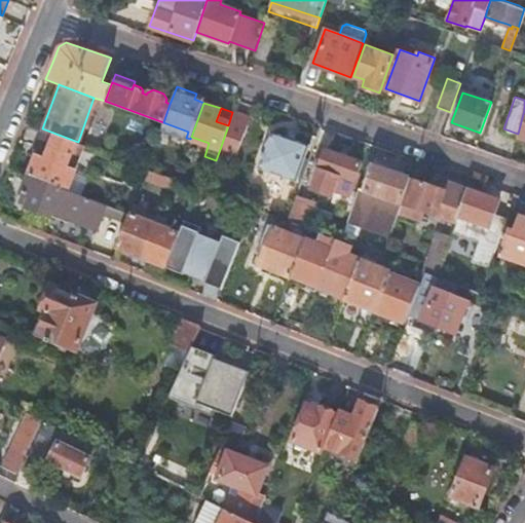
[(249,116),(233,111),(232,112),(228,125),(219,152),(234,157),(245,126),(246,126),(249,116)]
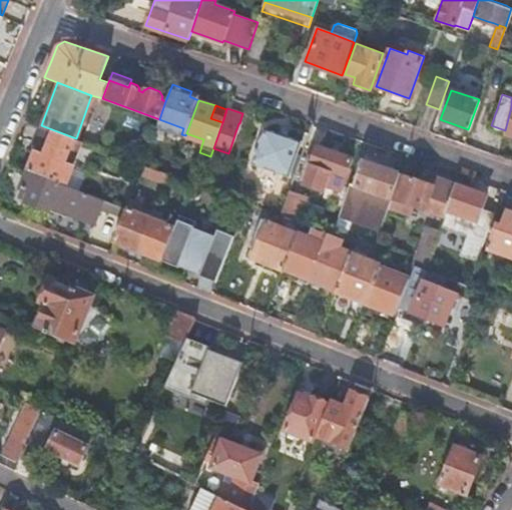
[(41,125),(35,128),(32,137),(34,142),(34,143),(46,148),(44,154),(35,150),(27,169),(65,184),(73,164),(71,163),(64,161),(73,137),(41,125)]
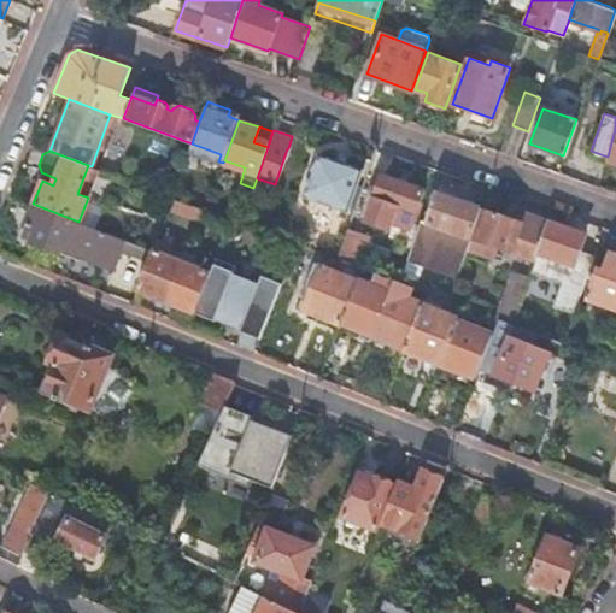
[(347,212),(363,169),(317,153),(301,196),(347,212)]
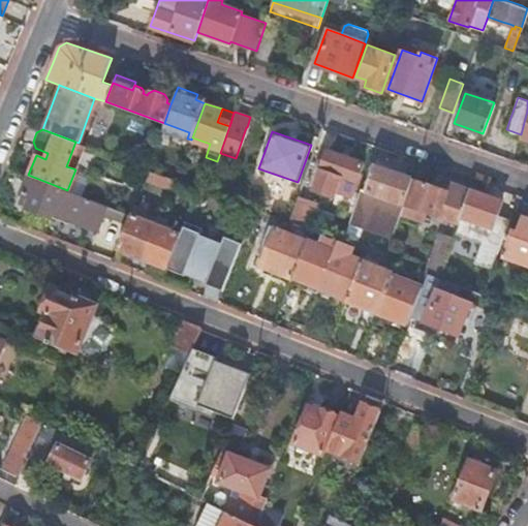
[(73,168),(83,145),(79,143),(75,142),(66,166),(73,168)]
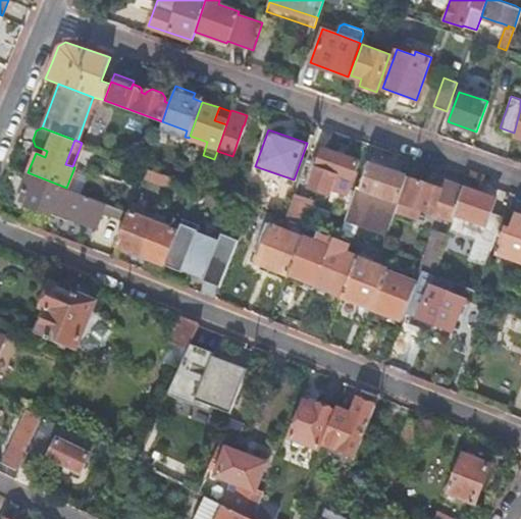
[(32,152),(36,153),(45,157),(47,151),(35,146),(32,152)]
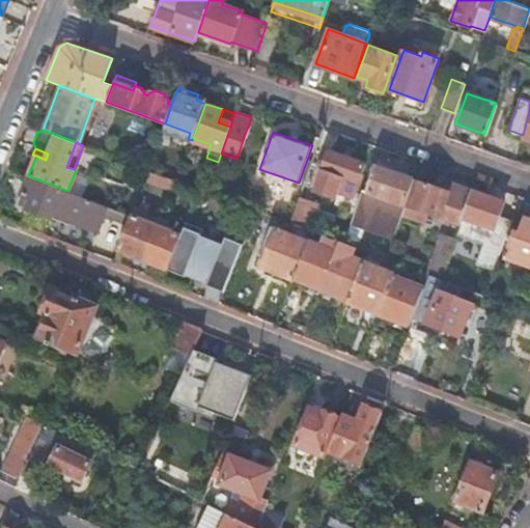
[(365,163),(328,149),(313,190),(336,198),(339,191),(354,196),(365,163)]
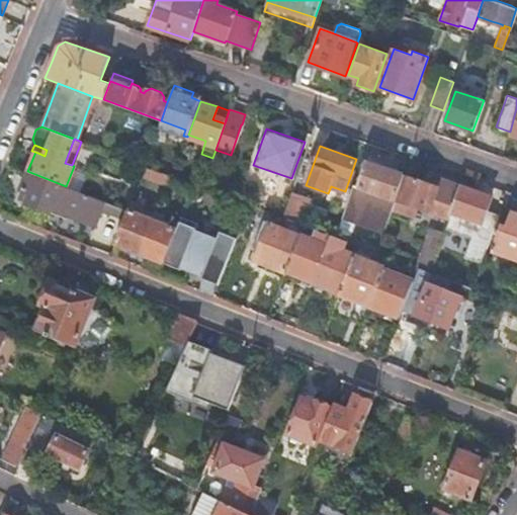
[(396,199),(405,175),(368,162),(360,186),(353,184),(345,210),(345,211),(373,222),(371,228),(384,232),(393,209),(396,199)]
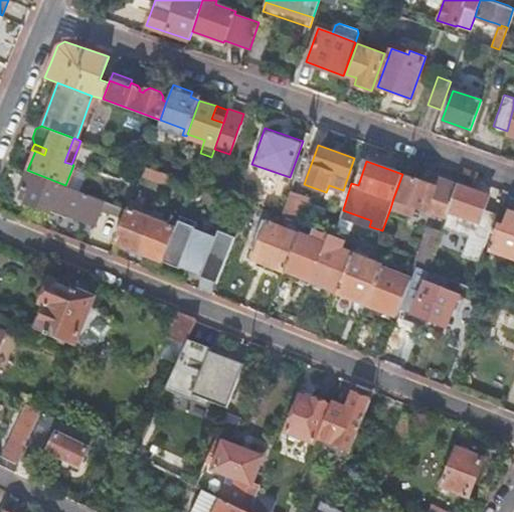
[(144,164),(141,174),(164,183),(168,173),(144,164)]
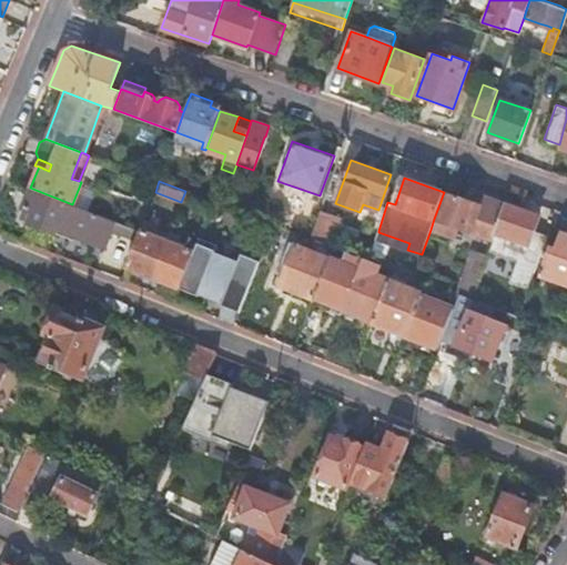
[(102,245),(110,226),(112,220),(72,204),(30,188),(23,208),(32,211),(28,223),(54,233),(57,229),(77,235),(102,245)]
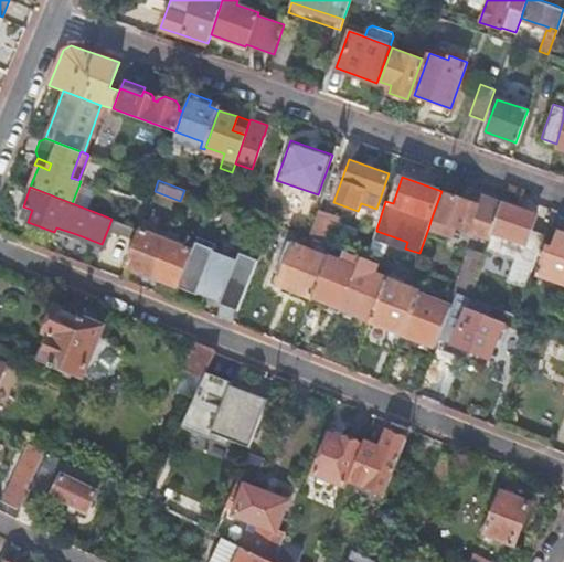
[(491,231),(499,210),(501,201),(500,201),(479,193),(476,203),(442,191),(432,218),(448,224),(489,237),(491,231)]
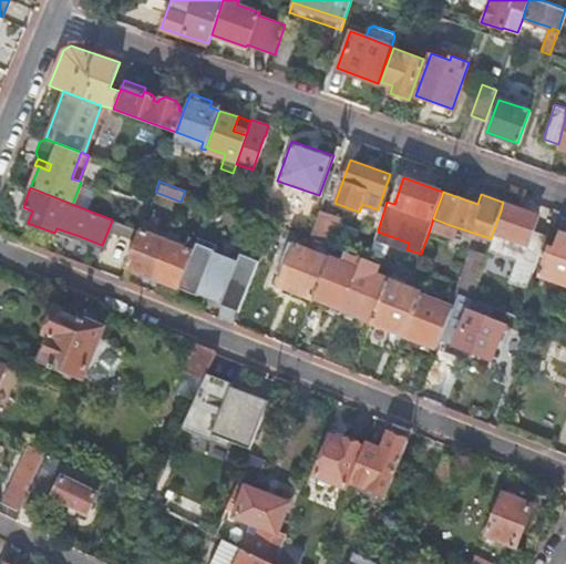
[(501,211),(493,232),(527,244),(532,229),(537,214),(503,202),(501,211)]
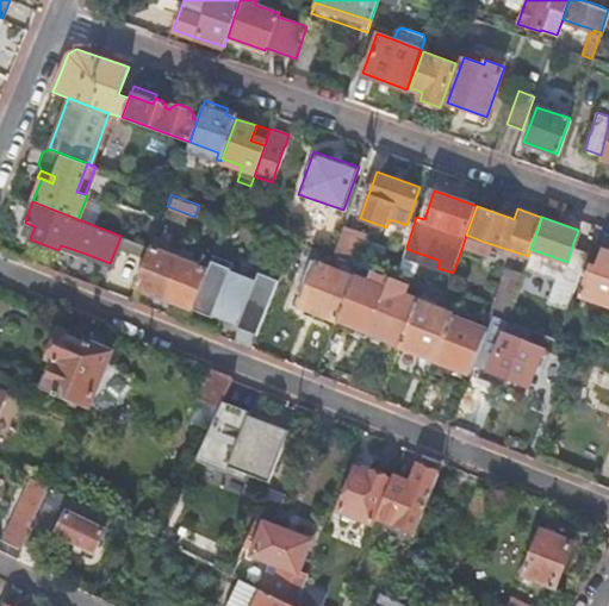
[(35,226),(25,223),(20,236),(30,239),(35,226)]
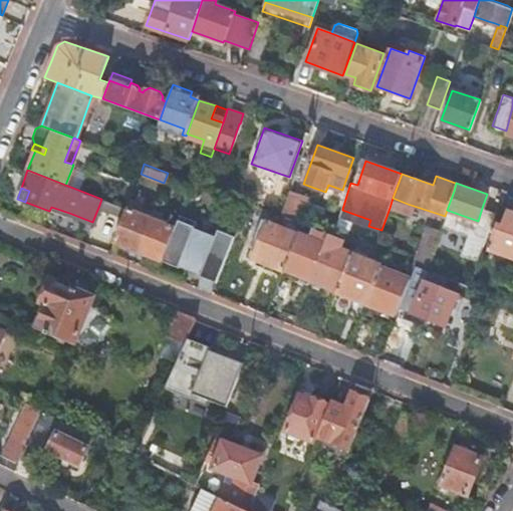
[(307,196),(290,190),(281,215),(284,216),(299,222),(307,196)]
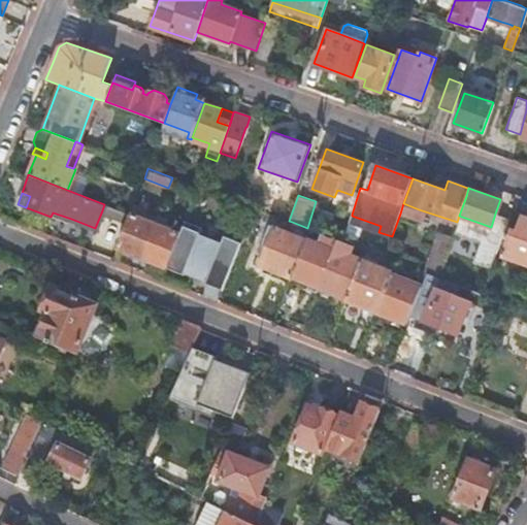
[(415,219),(419,209),(403,203),(400,214),(415,219)]
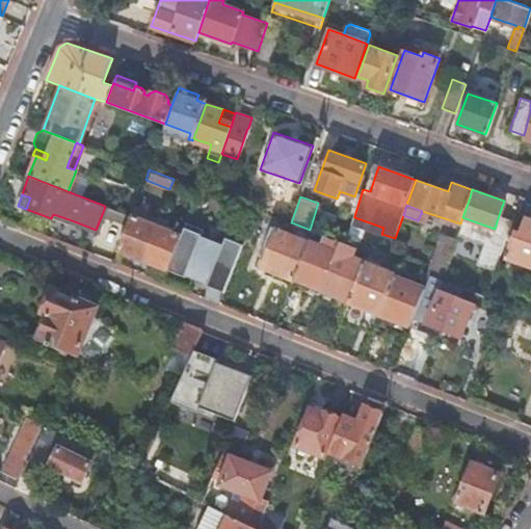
[(103,212),(129,221),(131,215),(105,206),(103,212)]
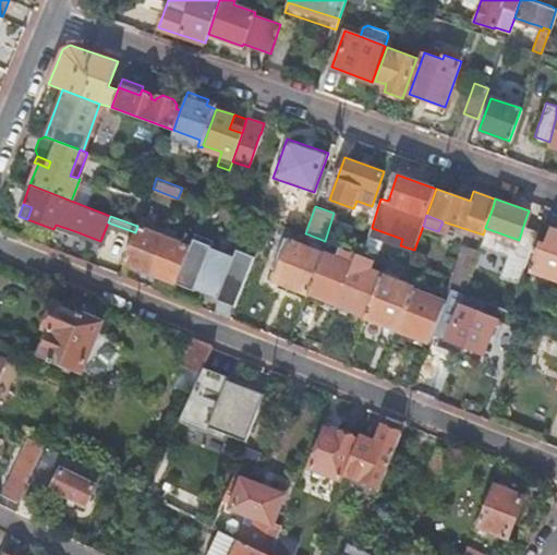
[(123,261),(149,272),(162,236),(150,231),(154,221),(141,217),(137,226),(135,232),(123,261)]
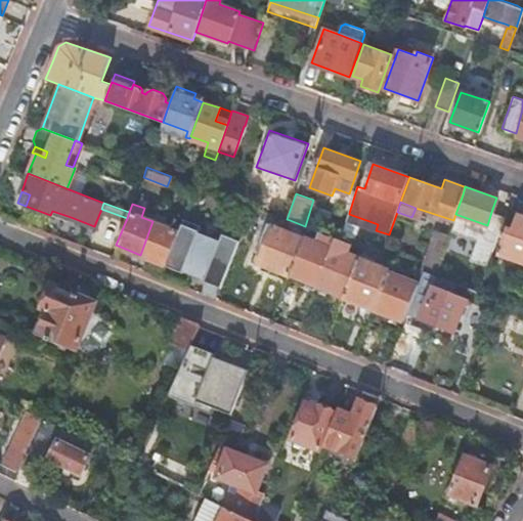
[(71,217),(52,211),(50,215),(70,222),(71,217)]
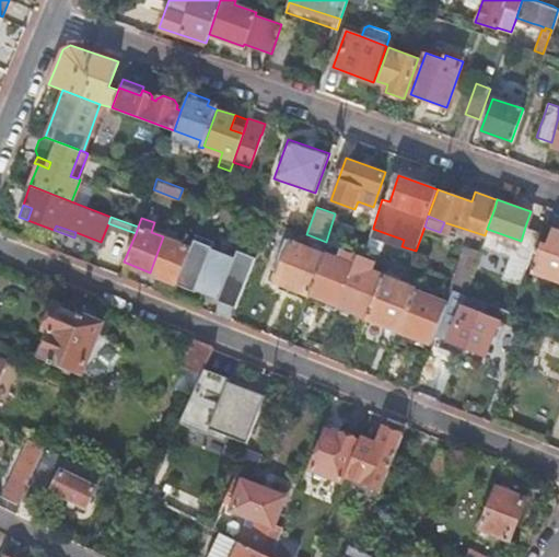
[(520,285),(538,231),(525,227),(521,241),(487,229),(485,235),(481,246),(509,256),(502,277),(520,285)]
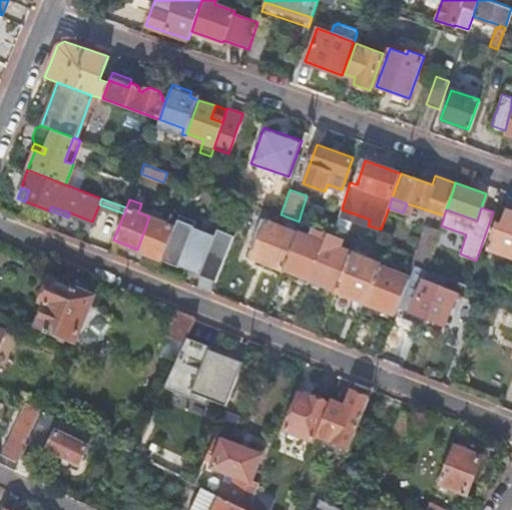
[(333,234),(342,237),(345,238),(351,218),(368,225),(370,219),(342,208),(333,234)]
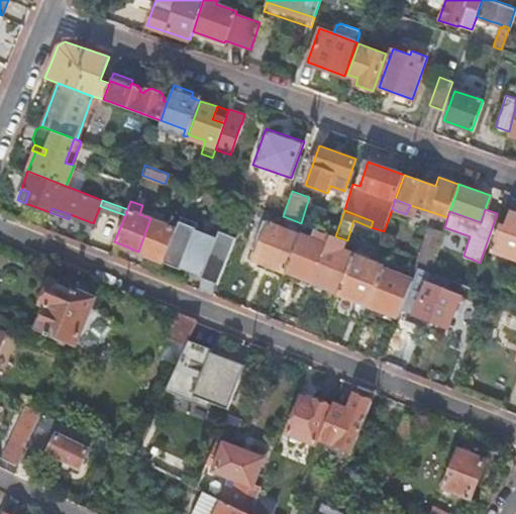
[(515,258),(515,213),(509,211),(504,225),(499,223),(490,248),(515,258)]
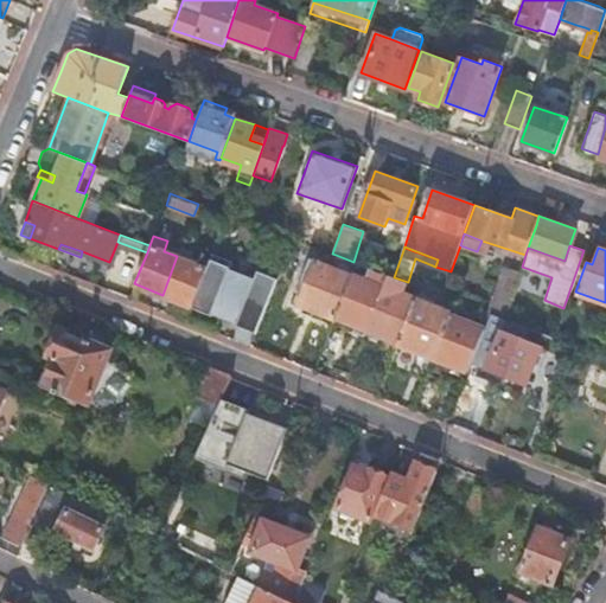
[(231,260),(211,252),(209,258),(229,267),(231,260)]
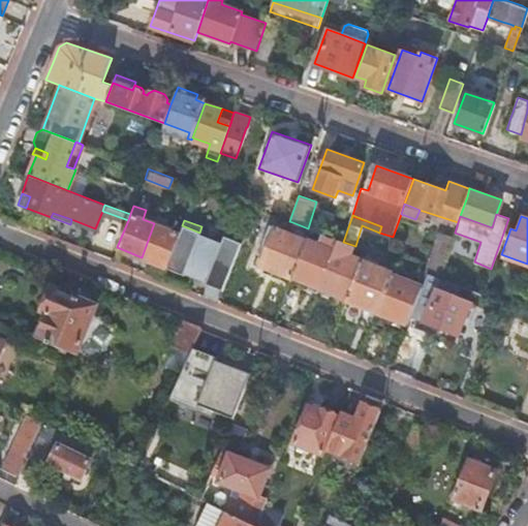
[(291,278),(292,276),(307,239),(311,229),(308,228),(292,222),(288,233),(270,225),(254,264),(291,278)]
